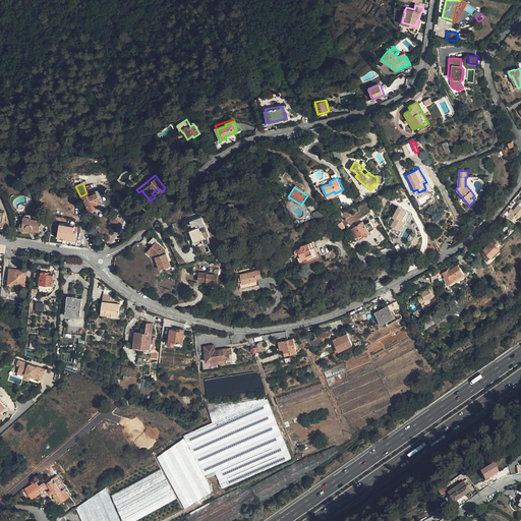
[(98,200),(95,193),(91,194),(90,193),(82,196),(90,212),(95,209),(94,207),(98,205),(97,201),(98,200)]
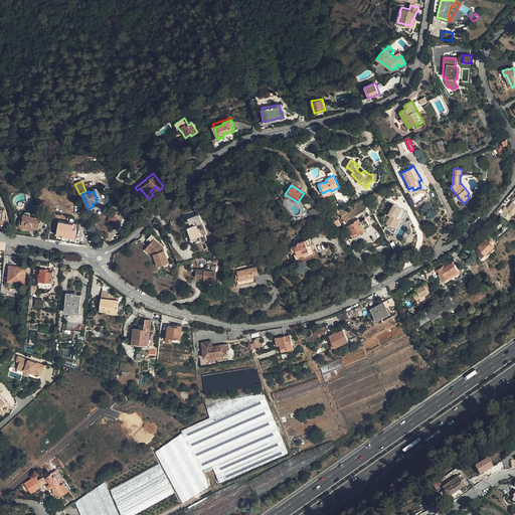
[(514,203),(512,201),(508,198),(503,205),(506,207),(510,210),(509,212),(514,216),(514,203)]
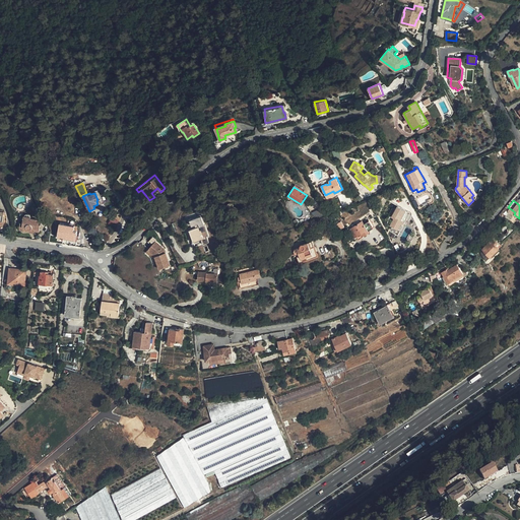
[(398,205),(393,215),(395,216),(394,218),(390,225),(400,231),(405,221),(403,220),(408,211),(398,205)]
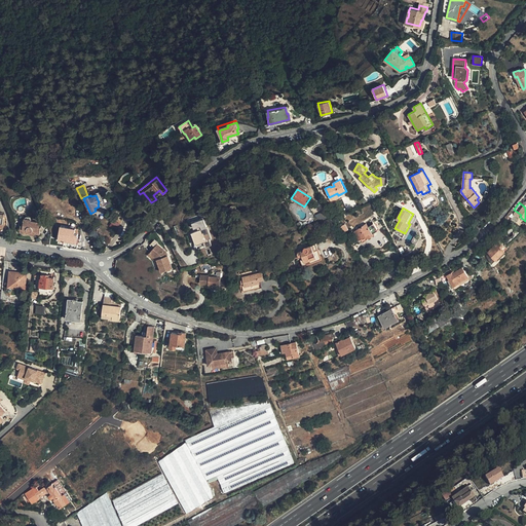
[(40,233),(42,221),(38,221),(32,220),(32,219),(31,218),(31,217),(30,217),(29,216),(28,216),(27,216),(26,216),(26,217),(25,217),(25,218),(24,218),(24,219),(23,225),(21,225),(20,231),(30,233),(30,232),(33,230),(34,232),(40,233)]
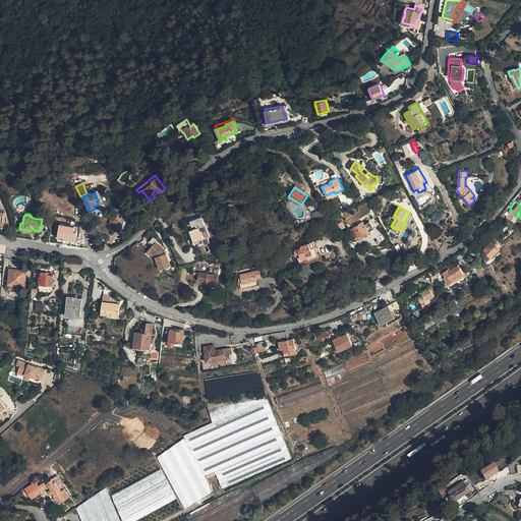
[(113,216),(108,225),(115,229),(120,219),(113,216)]
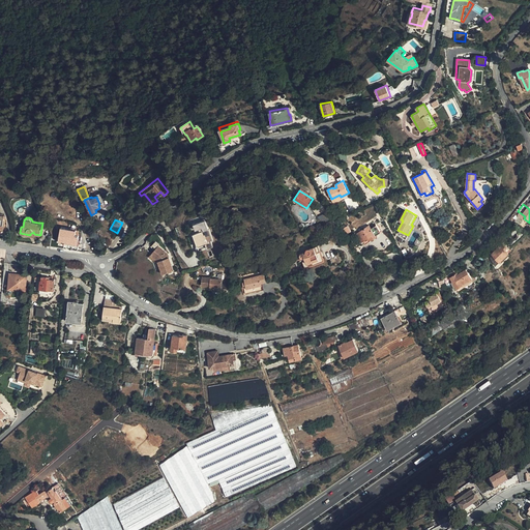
[(359,237),(358,238),(361,242),(369,237),(371,240),(377,236),(376,235),(381,232),(376,225),(371,228),(366,222),(356,229),(358,232),(357,233),(359,237)]
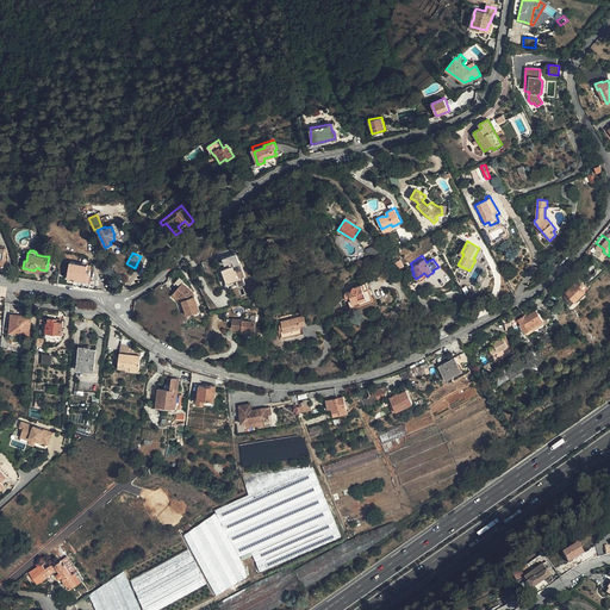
[(88,280),(91,272),(88,269),(86,269),(87,265),(70,261),(67,277),(88,280)]
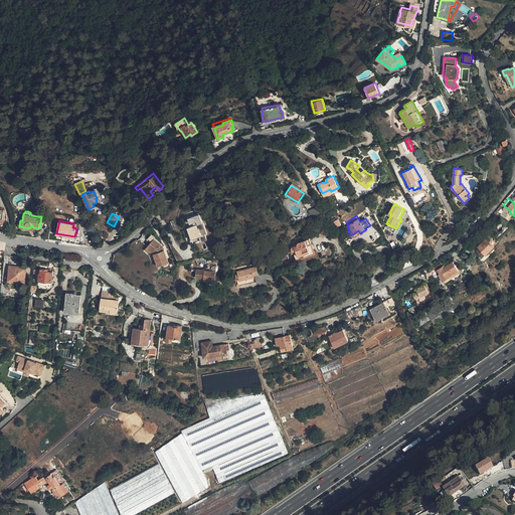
[(203,239),(198,223),(187,227),(191,239),(192,239),(193,243),(203,239)]
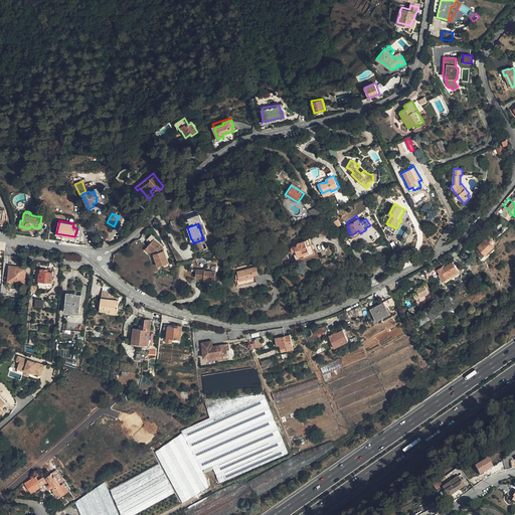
[(474,243),(477,246),(488,236),(484,232),(474,243)]
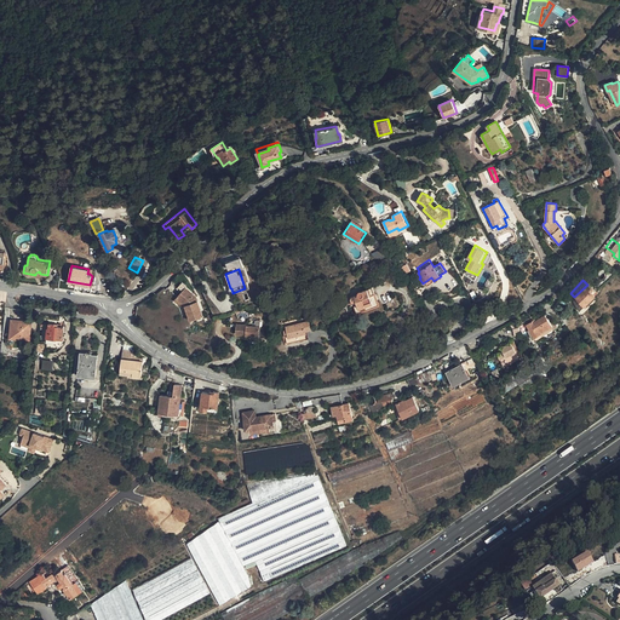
[(587,285),(574,297),(584,306),(595,296),(591,292),(593,290),(587,285)]
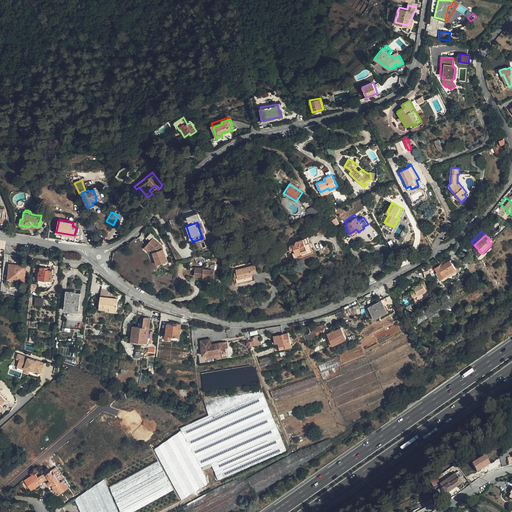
[(295,243),(289,246),(295,259),(313,252),(307,237),(299,240),(298,240),(297,240),(296,241),(295,242),(295,243)]
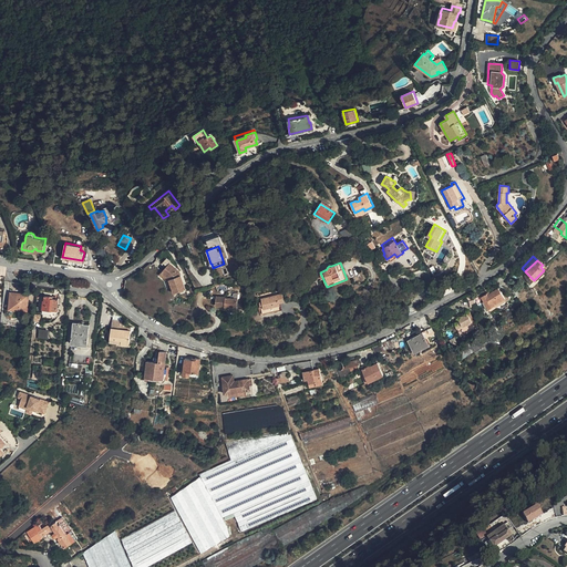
[(185,289),(179,271),(169,264),(162,272),(168,279),(172,287),(174,294),(185,289)]
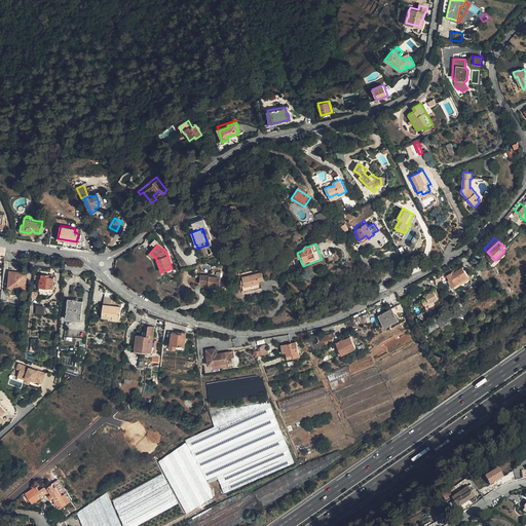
[(495,260),(488,252),(486,256),(491,264),(495,260)]
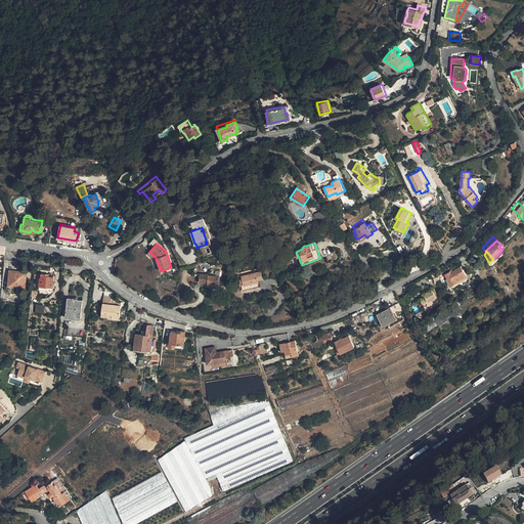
[(156,258),(149,252),(147,254),(154,259),(157,266),(159,265),(156,258)]
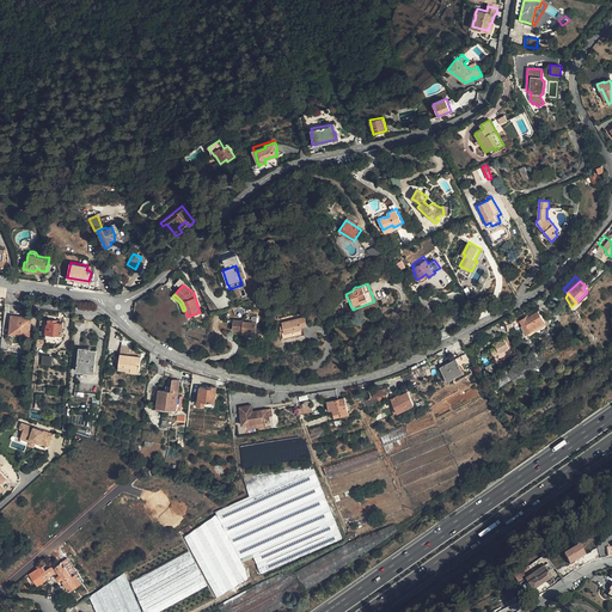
[(528,314),(519,320),(530,336),(551,323),(544,312),(540,316),(538,311),(530,316),(528,314)]
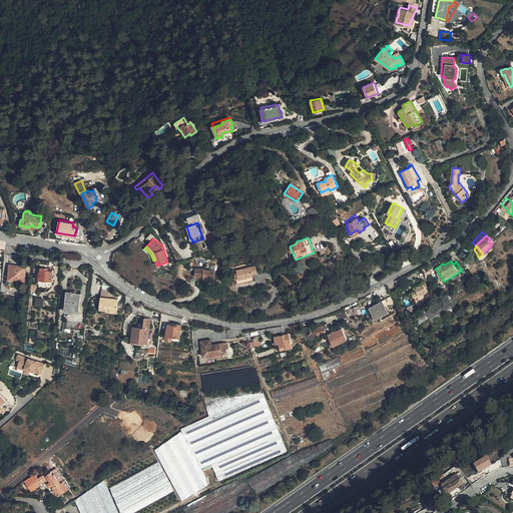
[(16,266),(10,265),(8,279),(24,280),(26,267),(19,266),(19,267),(16,267),(16,266)]
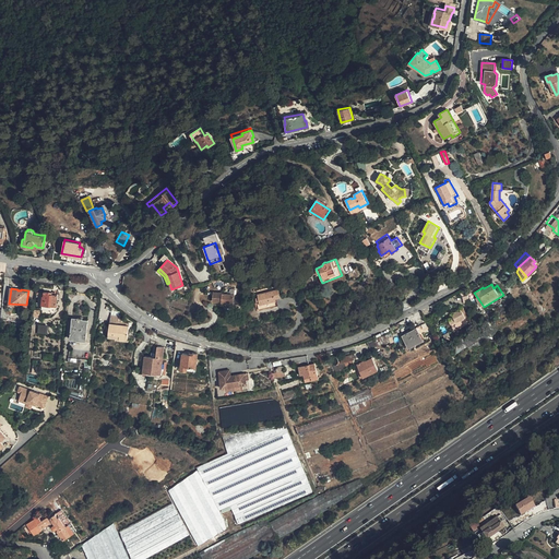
[(277,306),(276,300),(275,299),(280,298),(278,289),(258,295),(258,297),(259,300),(257,301),(259,310),(277,306)]
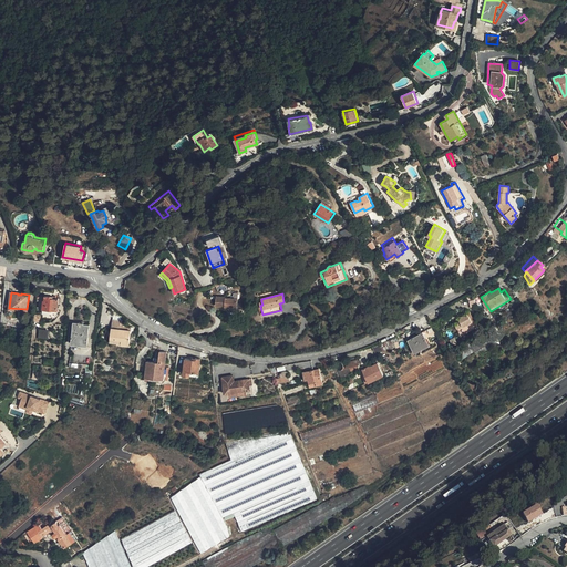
[(44,300),(43,300),(42,309),(58,310),(59,299),(53,298),(53,296),(44,296),(44,300)]
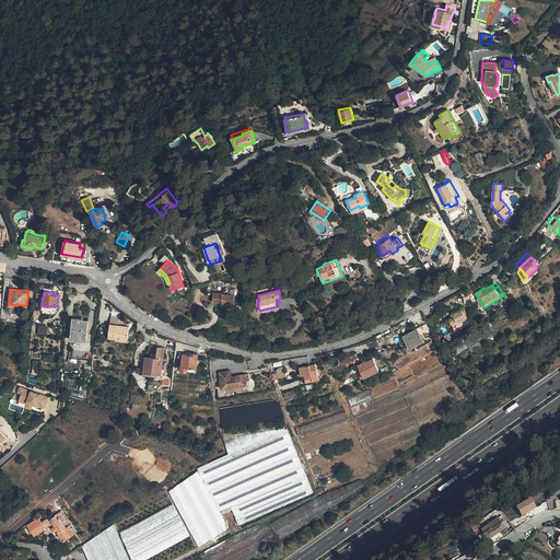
[(234,304),(234,298),(234,295),(230,295),(213,294),(212,303),(221,304),(220,307),(223,307),(223,306),(229,306),(229,308),(234,308),(234,304)]
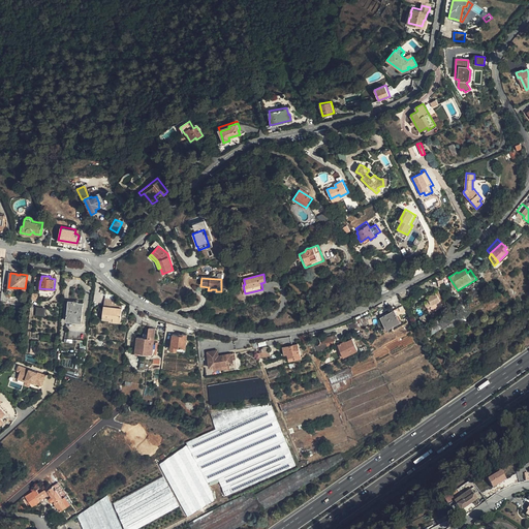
[(54,289),(39,288),(39,292),(48,292),(50,300),(54,296),(55,293),(56,290),(54,289)]
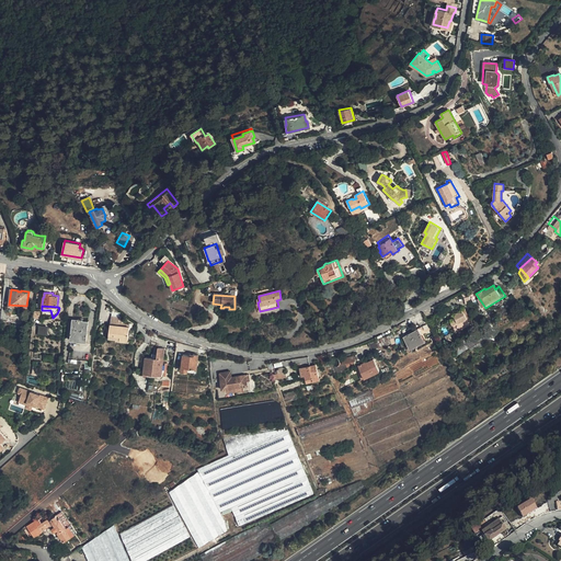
[(53,318),(50,310),(42,310),(41,319),(47,319),(53,318)]
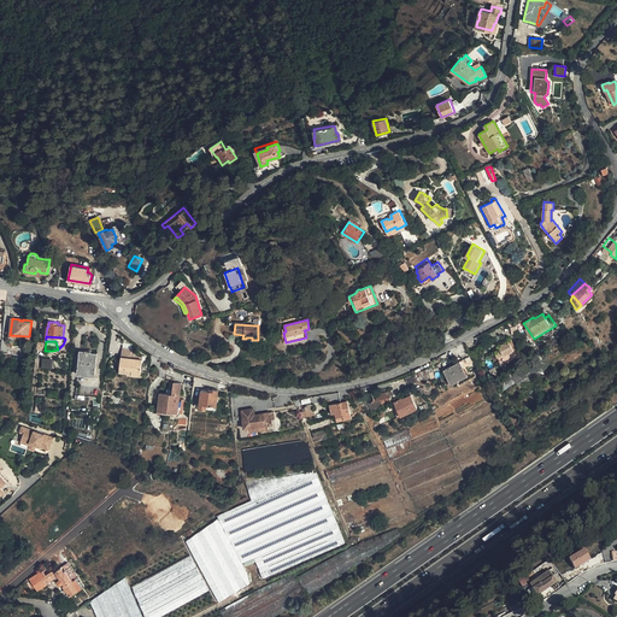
[(509,341),(498,346),(500,351),(494,353),(497,359),(513,350),(509,341)]
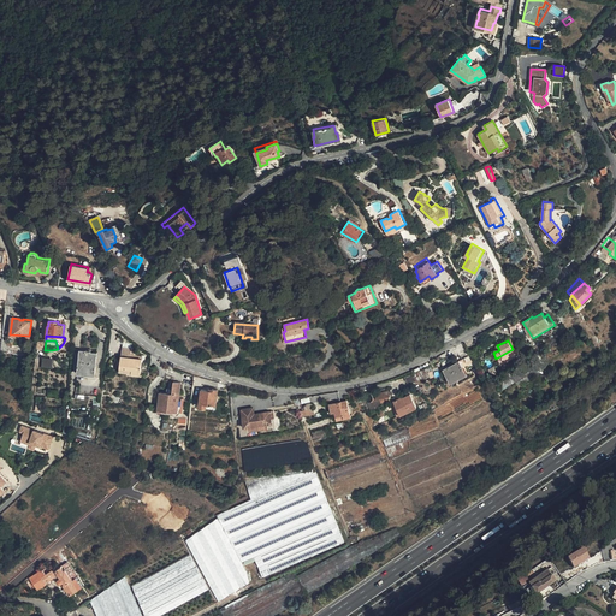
[(95,375),(98,353),(92,351),(92,350),(86,350),(84,350),(84,351),(80,351),(77,374),(95,375)]
